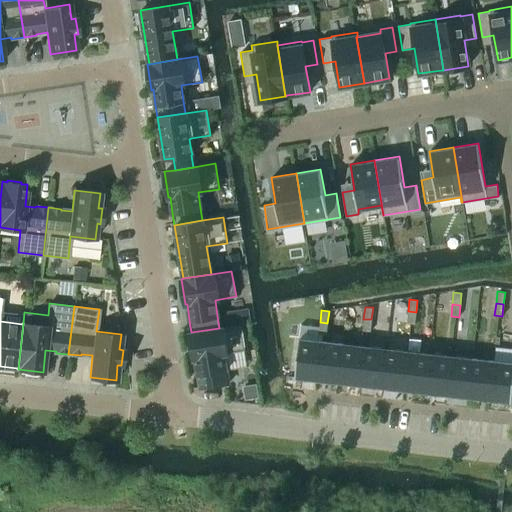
[(408,311),(406,323),(414,324),(416,312),(408,311)]
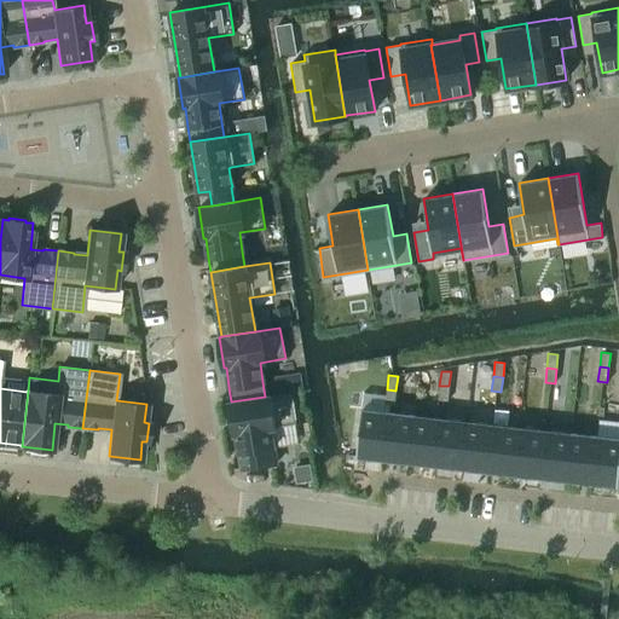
[(439,386),(438,399),(447,400),(449,386),(439,386)]
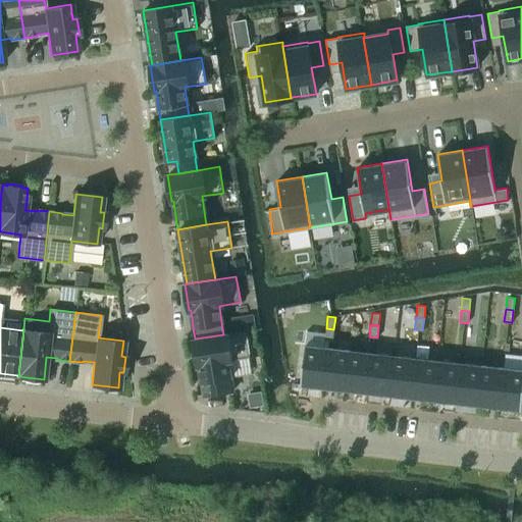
[(326,328),(324,341),(332,341),(333,329),(326,328)]
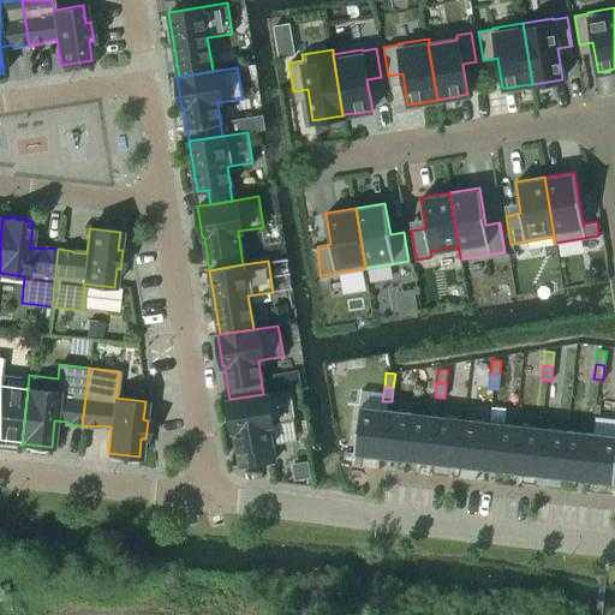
[(232,430),(234,430),(240,465),(274,460),(268,425),(293,421),(288,390),(263,394),(230,399),(227,400),(232,430)]
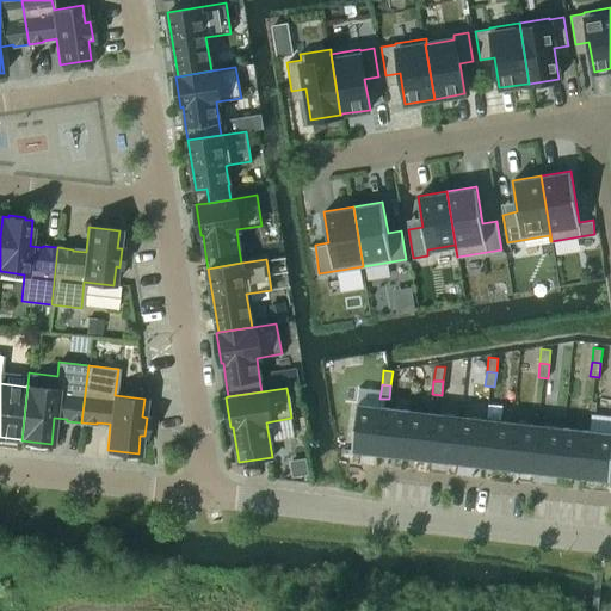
[(357,405),(352,450),(378,454),(383,407),(357,405)]
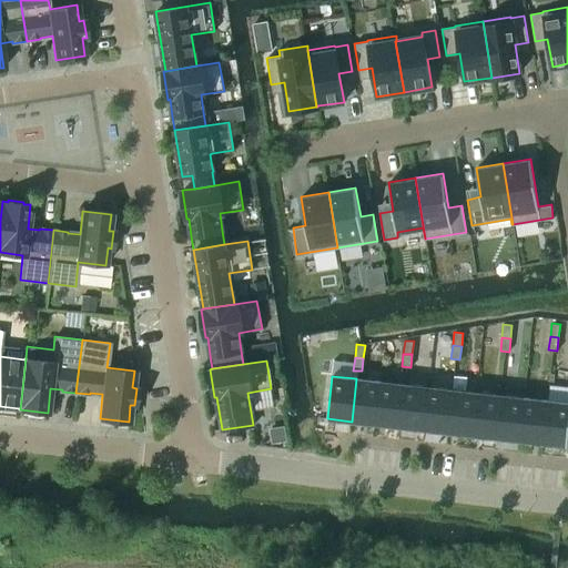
[(356,378),(352,422),(375,424),(381,382),(356,378)]
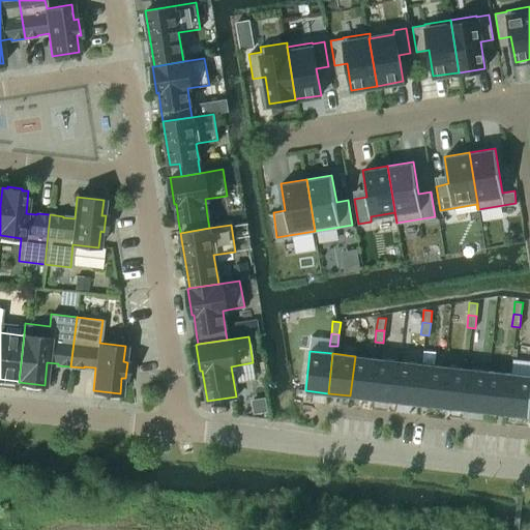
[(355,356),(350,395),(373,399),(377,358),(355,356)]
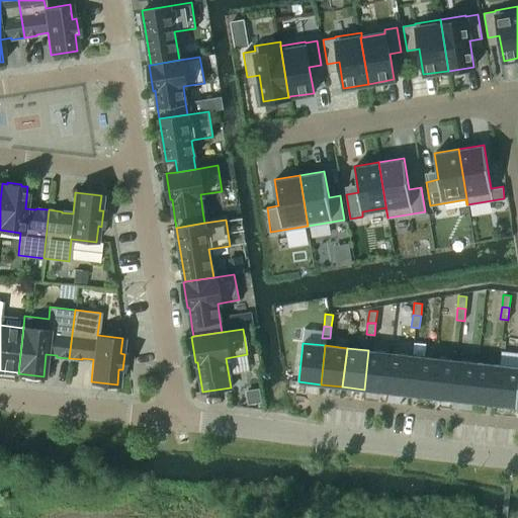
[(368,350),(364,390),(385,392),(391,353),(368,350)]
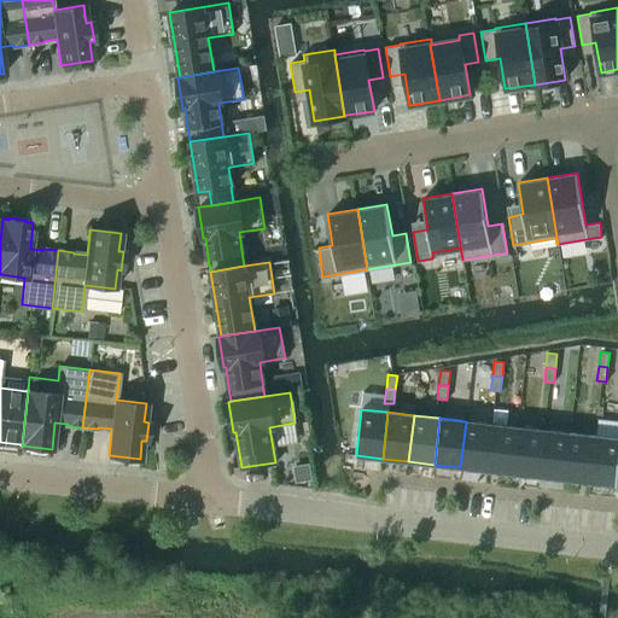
[(595,436),(590,482),(617,485),(617,474),(617,421),(598,420),(595,436)]
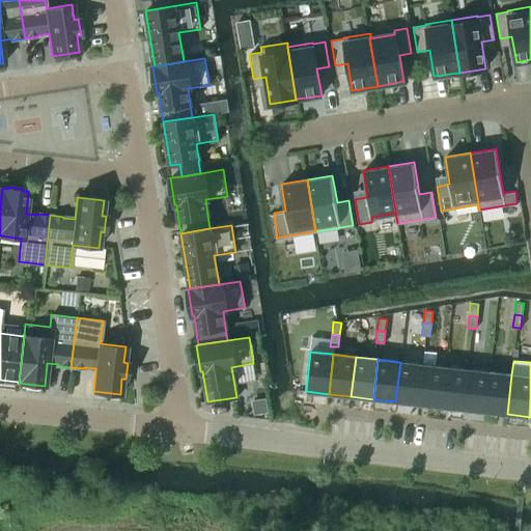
[(400,362),(395,401),(418,404),(422,364),(400,362)]
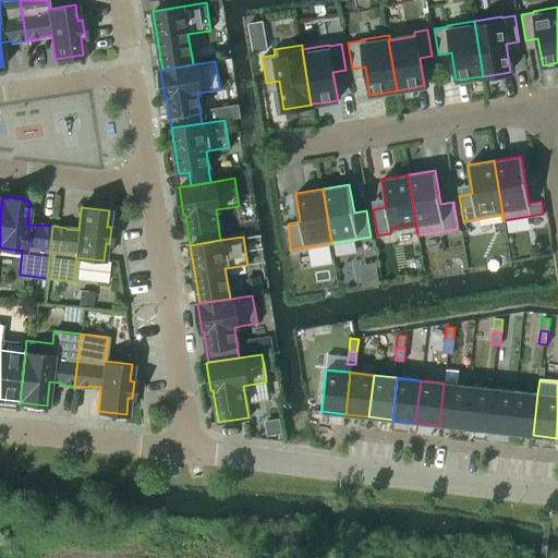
[(444,383),(439,425),(462,427),(468,385),(444,383)]
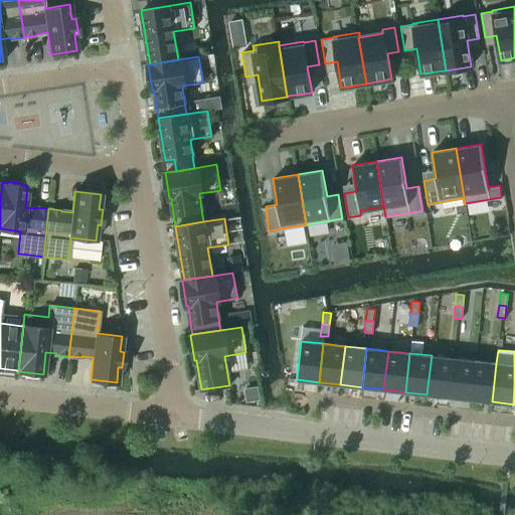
[(432,355),(426,394),(449,397),(453,358),(432,355)]
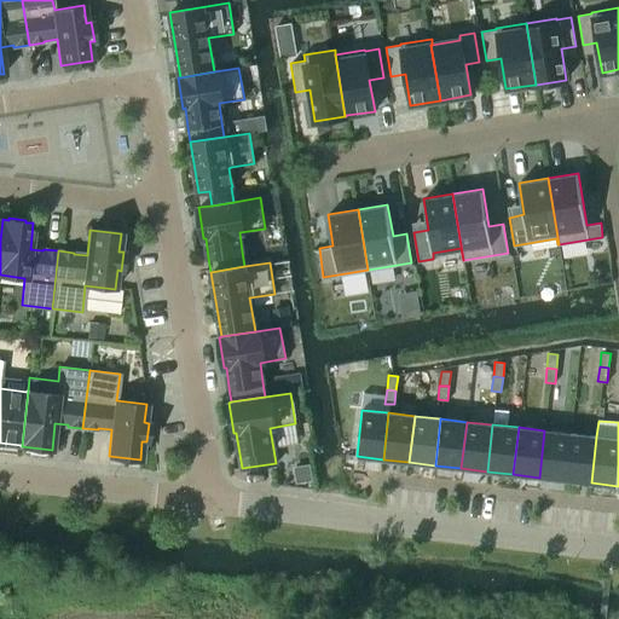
[(544,431),(539,478),(565,480),(571,433),(544,431)]
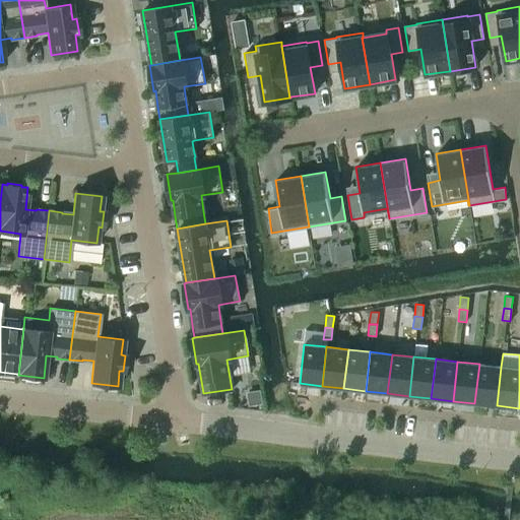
[(479,364),(474,403),(497,405),(501,367),(479,364)]
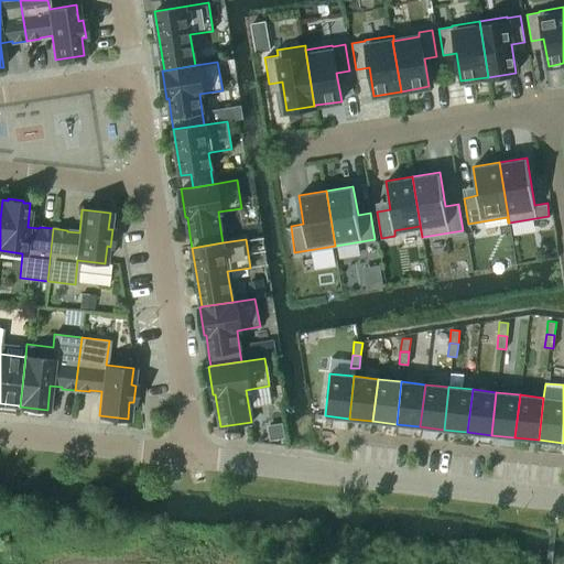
[(282,425),(267,427),(270,443),(285,441),(282,425)]
